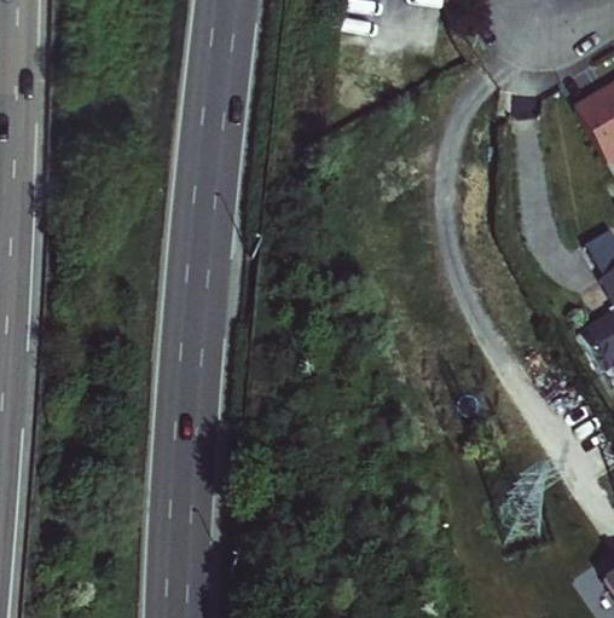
[(613,88),(580,108),(595,136),(610,162),(613,161),(613,88)]
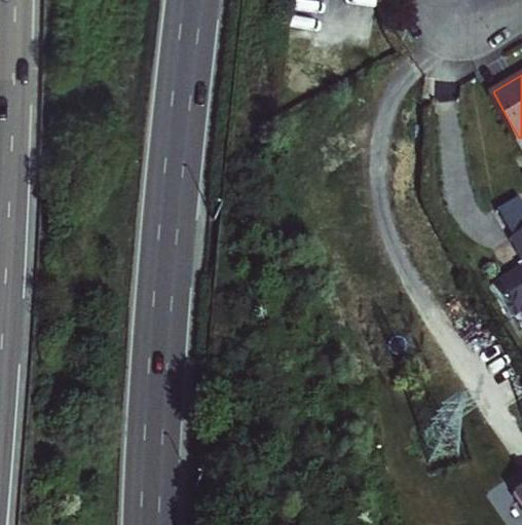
[(515,234),(521,230),(521,194),(499,207),(515,234)]
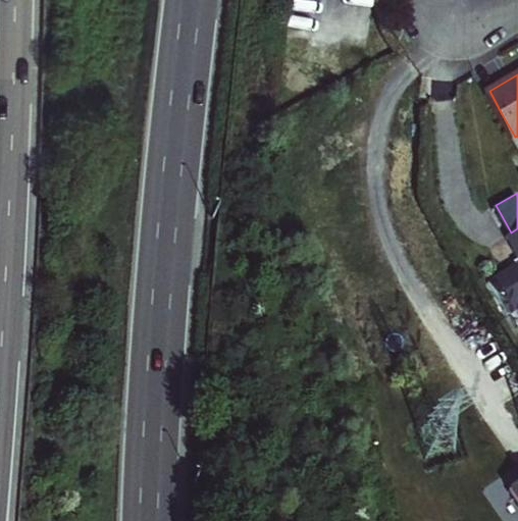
[(517,261),(488,279),(508,313),(511,311),(517,307),(517,228),(511,232),(508,233),(517,251),(517,261)]
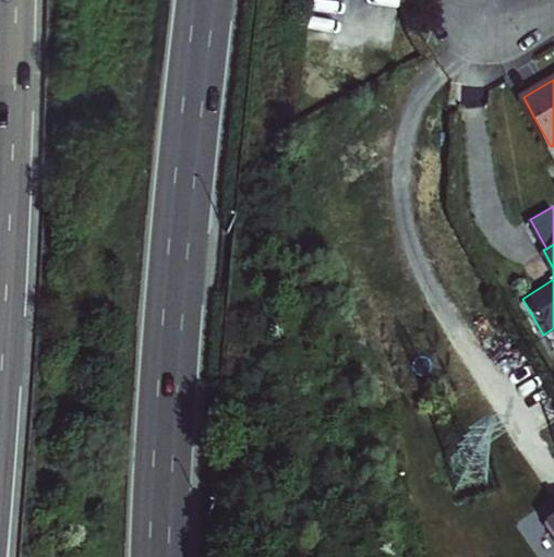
All buildings are outlined.
